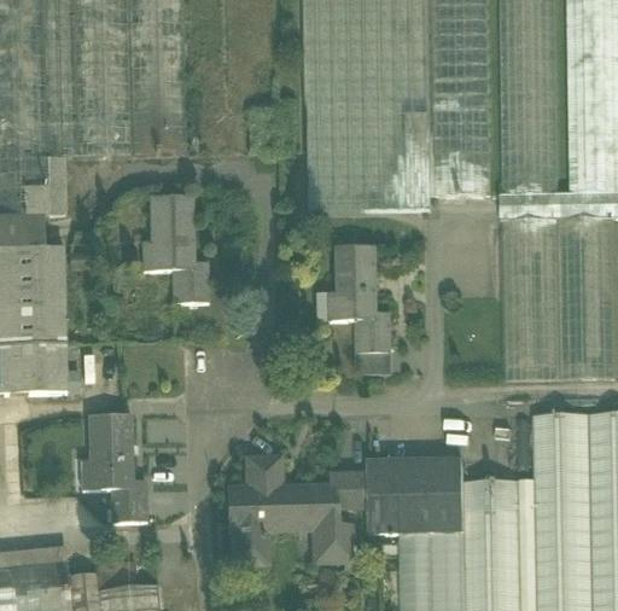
[(0,0),(0,250),(42,250),(41,217),(46,217),(46,216),(63,216),(62,159),(157,156),(156,127),(184,126),(179,0),(0,0)]
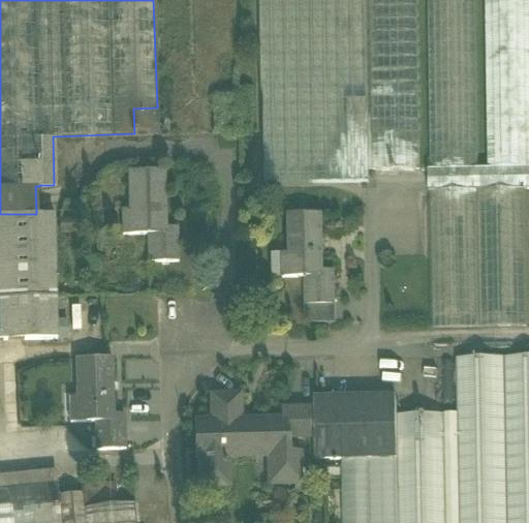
[(259,0),(262,180),(369,178),(369,165),(372,165),(372,166),(419,165),(417,0),(259,0)]
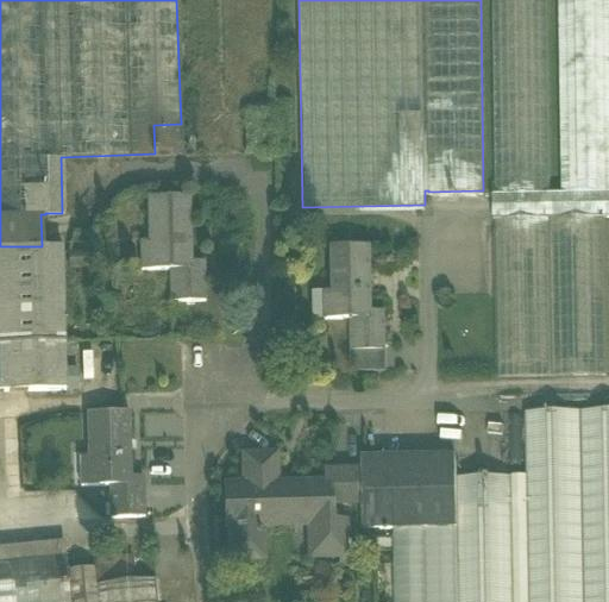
[(490,0),(494,190),(551,189),(547,0),(490,0)]
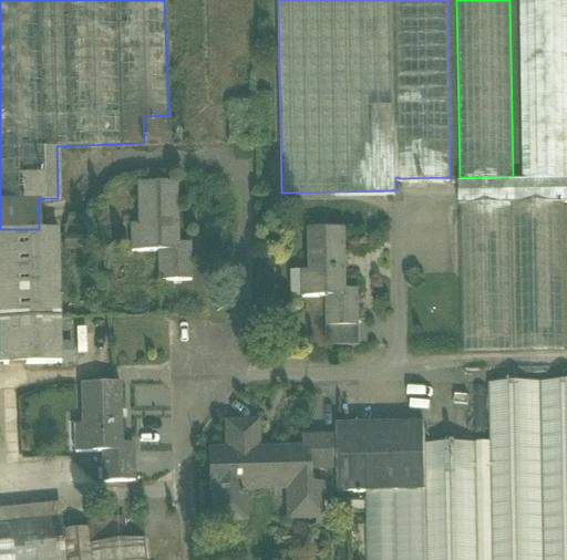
[(518,0),(522,176),(566,175),(566,0),(518,0)]
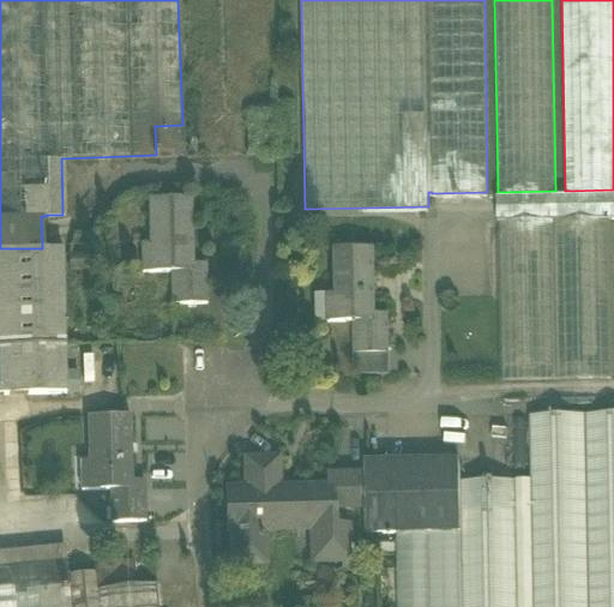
[(156,155),(156,156),(182,155),(182,125),(155,126),(156,155)]
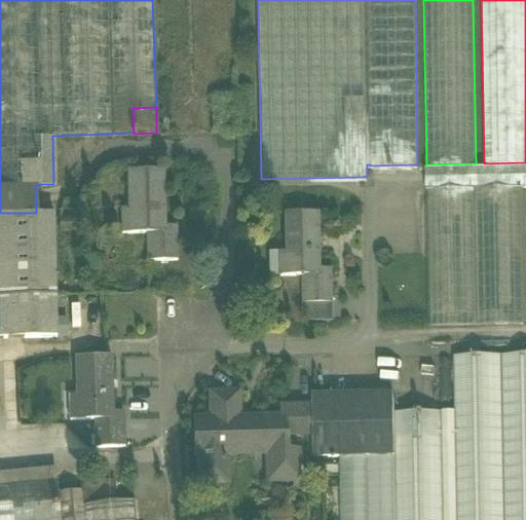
[(426,164),(426,185),(522,184),(525,183),(525,162),(484,163),(476,163),(426,164)]
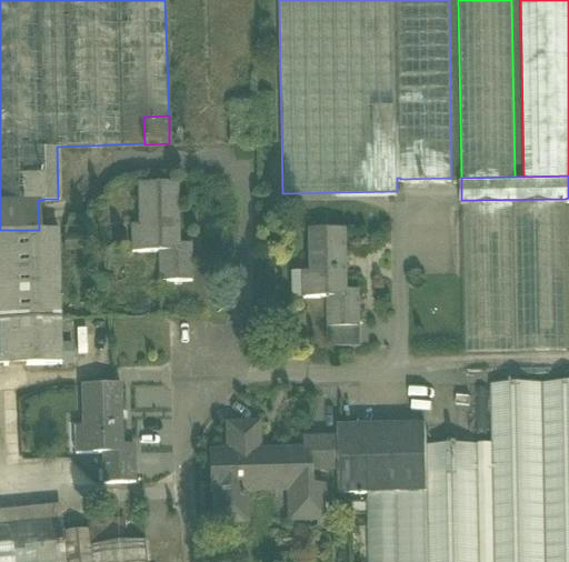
[(161,248),(161,260),(193,259),(192,240),(171,240),(169,180),(138,181),(139,223),(140,248),(161,248)]
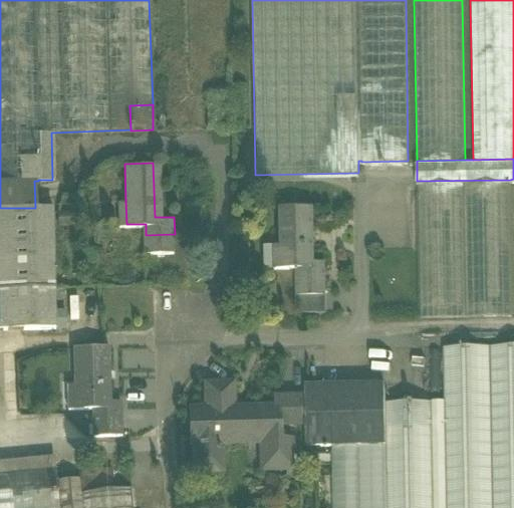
[(512,313),(510,180),(417,181),(420,314),(512,313)]
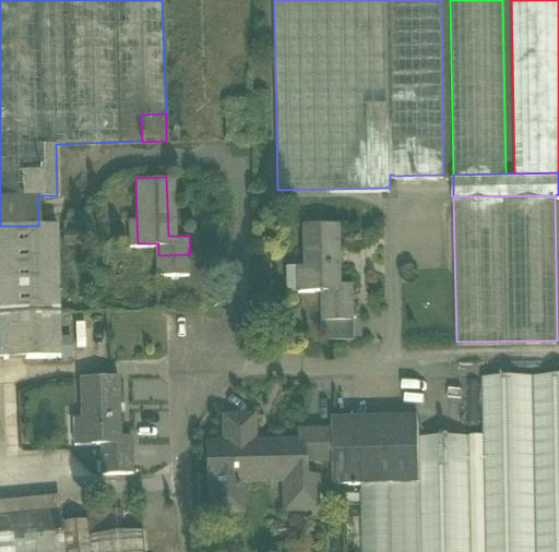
[(138,243),(137,219),(127,219),(128,244),(138,243)]
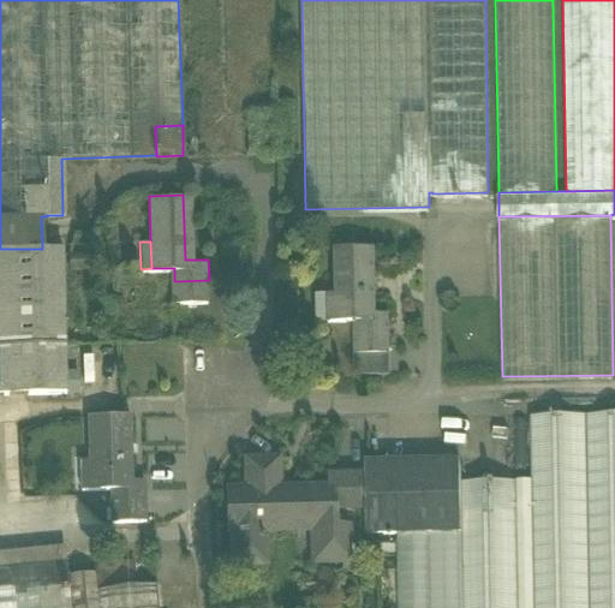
[(354,334),(388,333),(387,308),(370,308),(369,244),(328,244),(329,290),(329,317),(354,317),(354,334)]
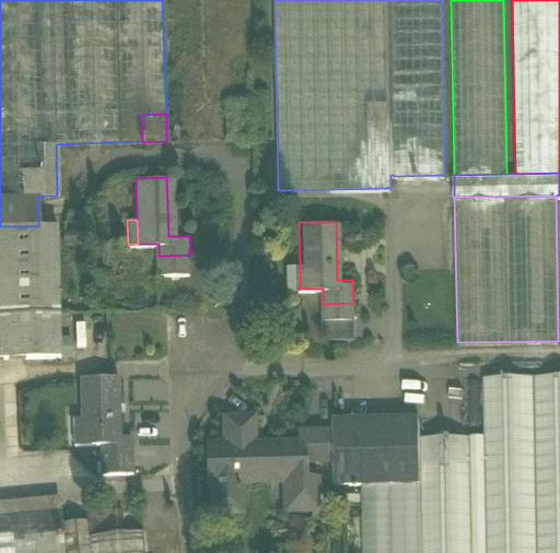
[(0,226),(0,312),(58,310),(56,226),(38,226),(0,226)]
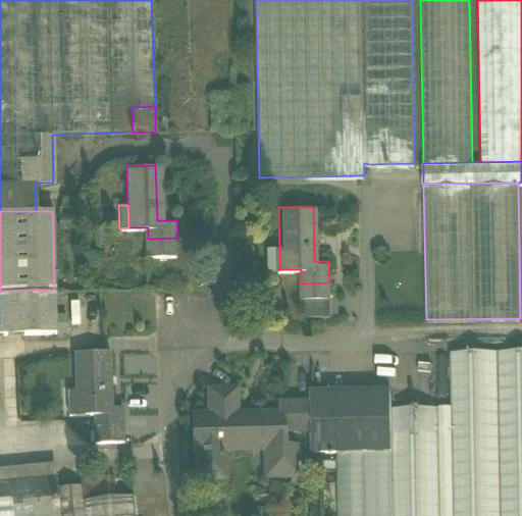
[(148,239),(149,257),(178,256),(177,238),(148,239)]
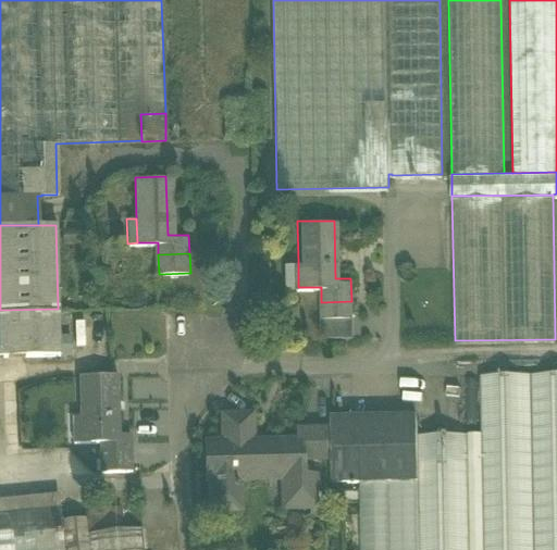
[(298,287),(298,262),(284,262),(284,287),(298,287)]
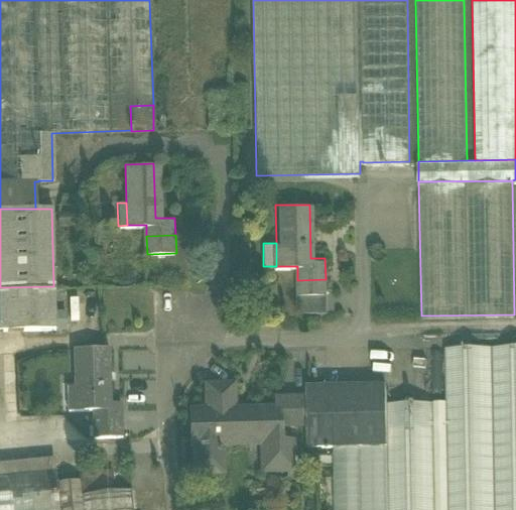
[(298,296),(326,296),(326,279),(297,280),(298,296)]
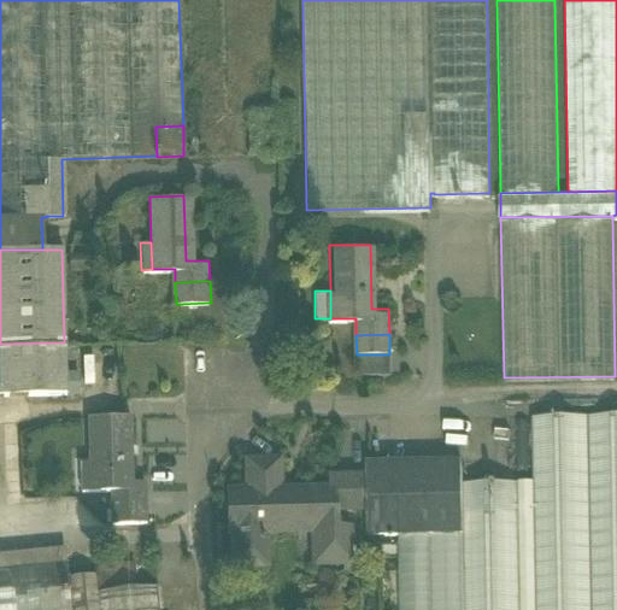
[(0,392),(65,391),(64,342),(0,344),(0,392)]
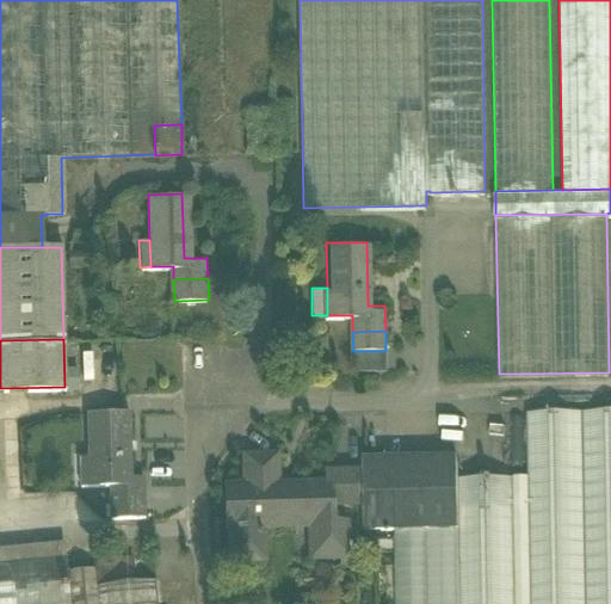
[(386,369),(386,351),(353,351),(353,369),(386,369)]
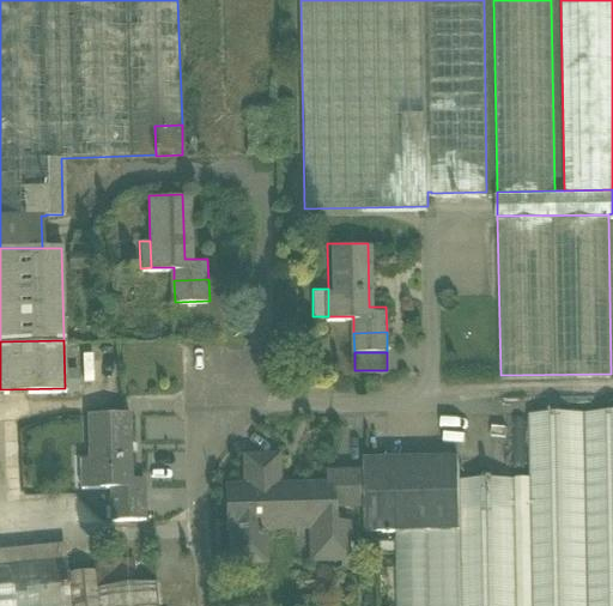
[(113,488),(114,502),(147,502),(147,472),(135,472),(133,408),(85,411),(86,452),(87,486),(87,489),(113,488)]
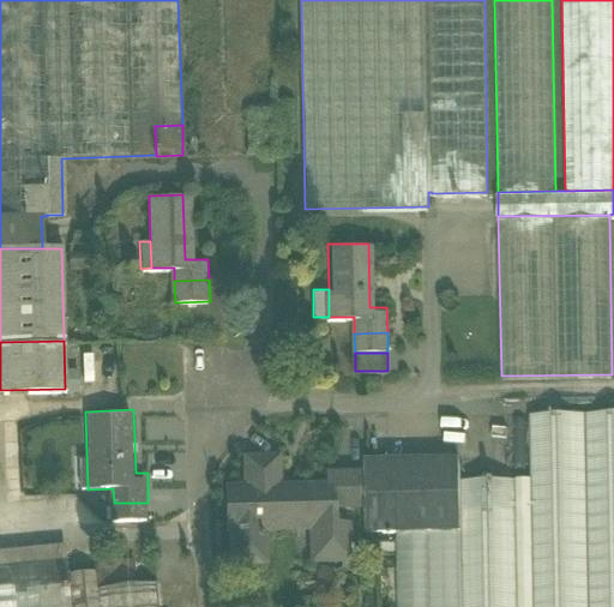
[(462,527),(464,606),(613,606),(613,409),(531,412),(534,476),(461,479),(462,527)]
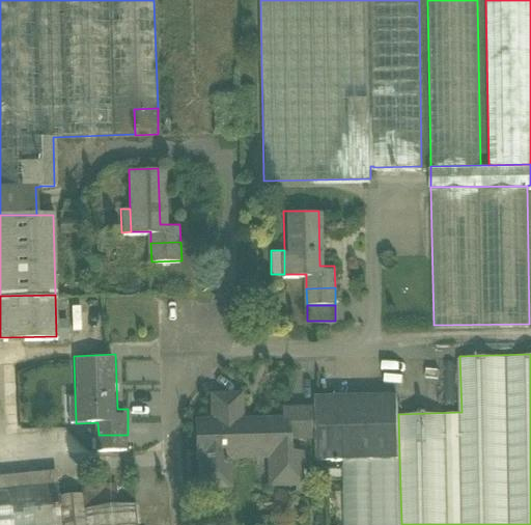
[(76,421),(75,391),(63,391),(64,421),(76,421)]
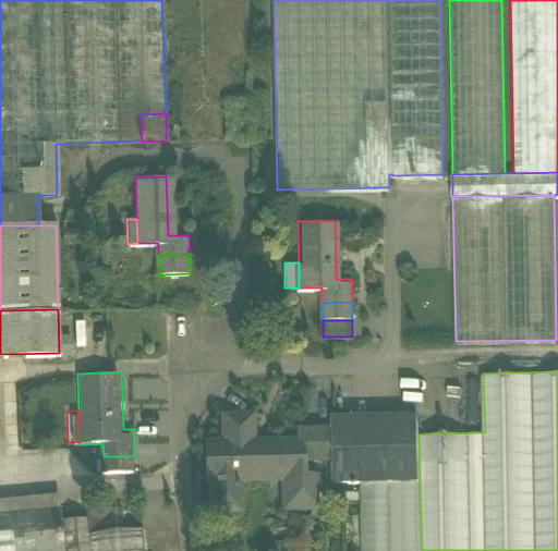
[(222,441),(222,445),(237,444),(237,440),(254,440),(254,411),(222,412),(222,441)]
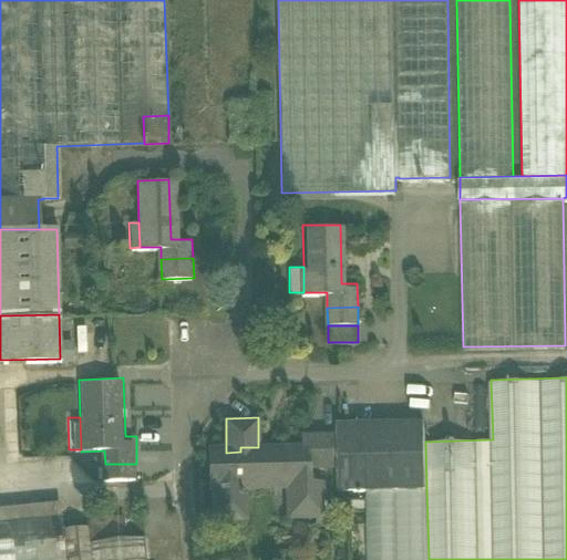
[(338,464),(339,488),(426,486),(425,442),(425,418),(337,421),(337,433),(338,464)]
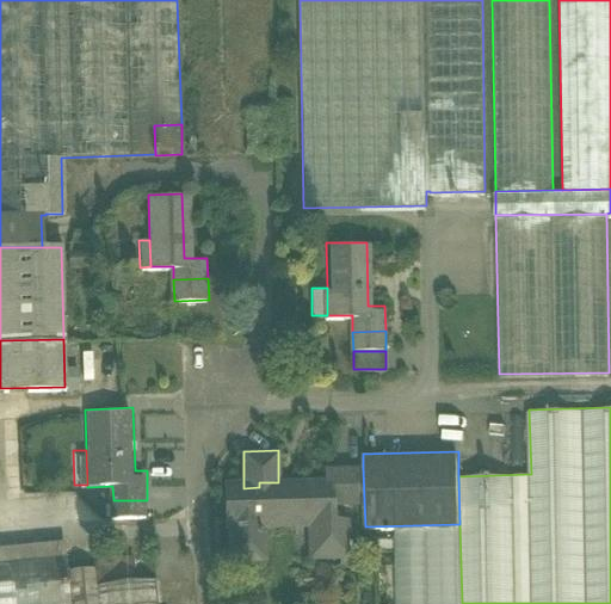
[(230,524),(232,556),(263,556),(261,524),(263,524),(263,523),(310,522),(310,548),(349,548),(351,548),(351,542),(347,542),(347,519),(333,519),(333,501),(364,500),(363,467),(325,468),(325,481),(278,482),(259,482),(259,487),(244,488),(244,484),(227,484),(228,506),(228,524),(230,524)]
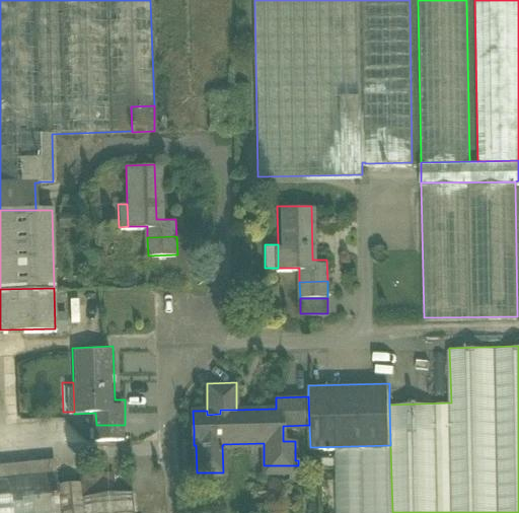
[(96,425),(96,444),(126,443),(125,425),(96,425)]
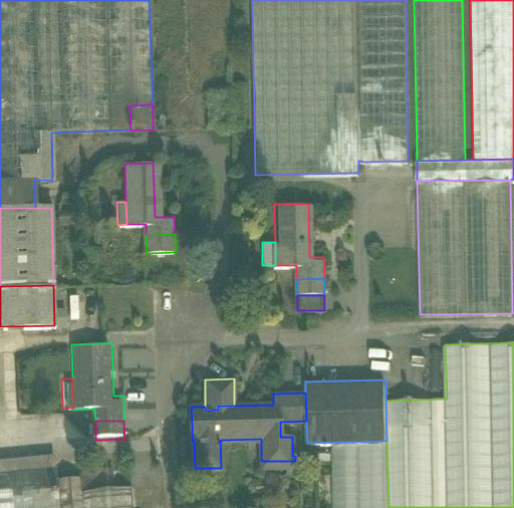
[(9,448),(0,448),(0,470),(52,465),(54,465),(53,453),(10,458),(9,448)]
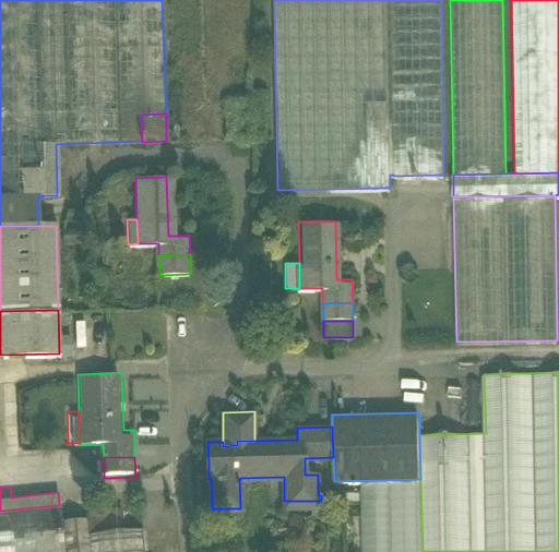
[(319,501),(284,501),(284,508),(311,508),(311,513),(319,513),(319,501)]
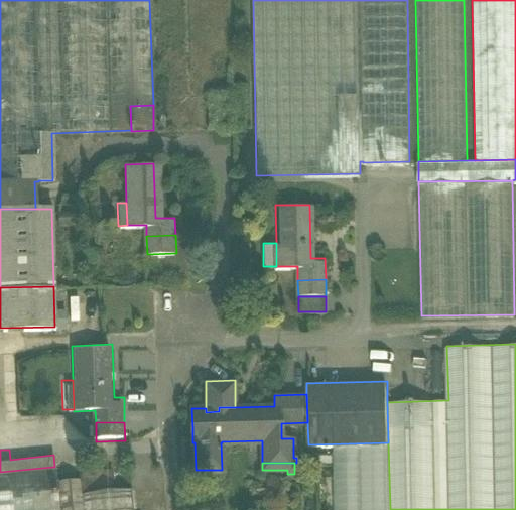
[(52,467),(0,472),(0,509),(62,509),(59,483),(58,466),(54,467),(52,467)]
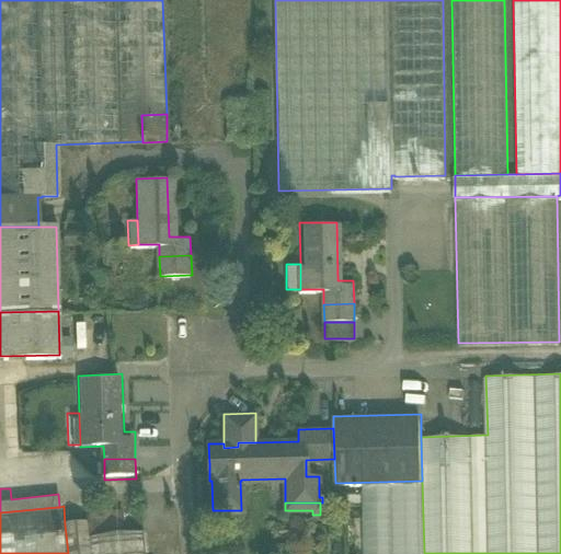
[(88,510),(89,522),(90,537),(129,532),(126,506),(88,510)]
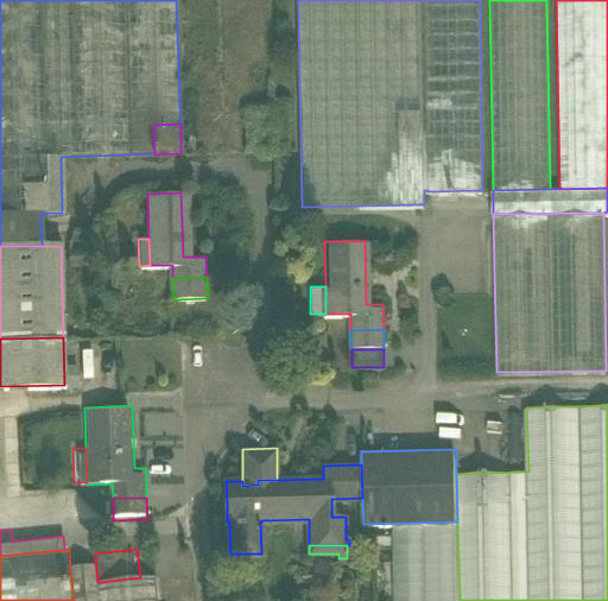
[(96,567),(70,569),(74,600),(99,600),(97,582),(96,567)]
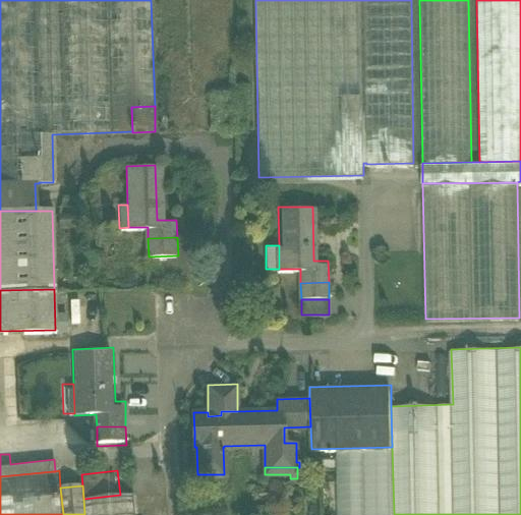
[(120,495),(83,499),(84,514),(136,514),(134,493),(120,495)]
